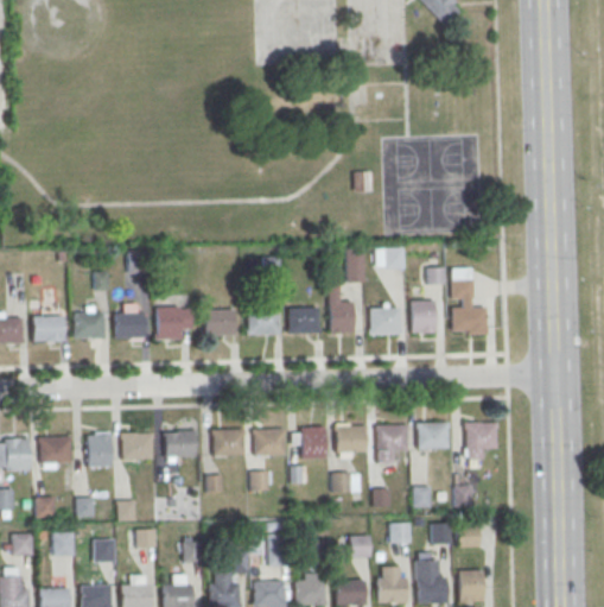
[(420,0),(457,0),(459,2),(456,6),(468,17),(452,32),(420,0)]
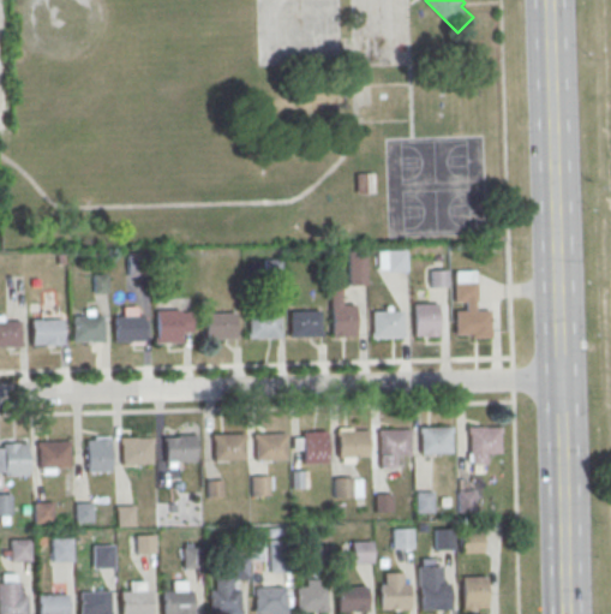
[(360,176),(377,174),(378,194),(361,195),(360,176)]
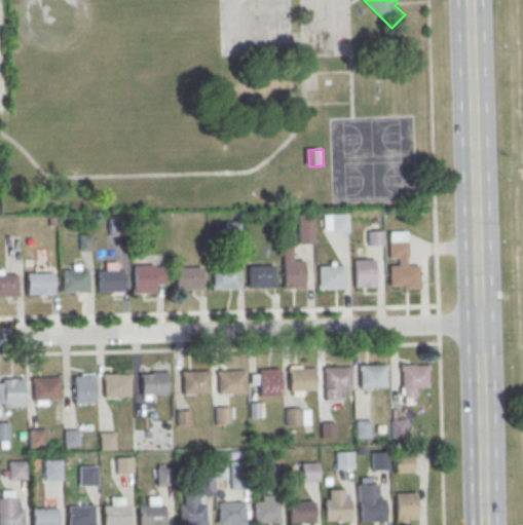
[(334,215),(349,214),(350,231),(334,232),(334,215)]
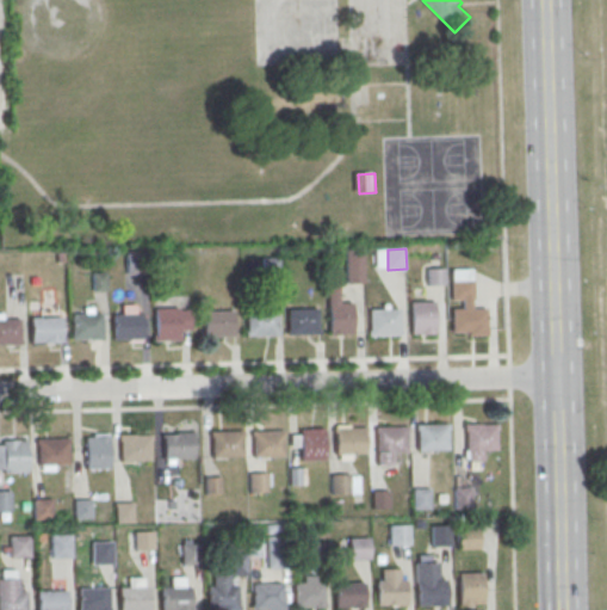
[(348,251),(365,251),(366,283),(350,283),(348,251)]
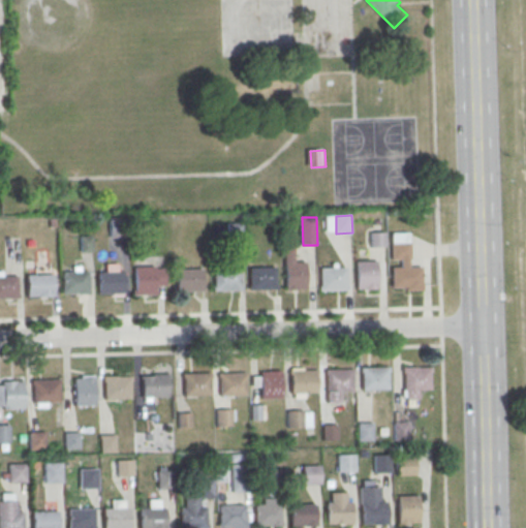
[(372,233),(387,233),(387,247),(373,248),(372,233)]
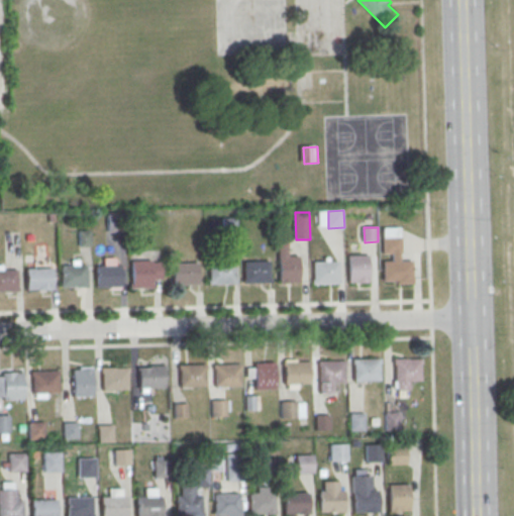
[(384,261),(385,284),(414,283),(413,260),(401,261),(401,253),(403,253),(402,237),(401,237),(401,227),(383,227),(384,254),(393,254),(393,261),(384,261)]
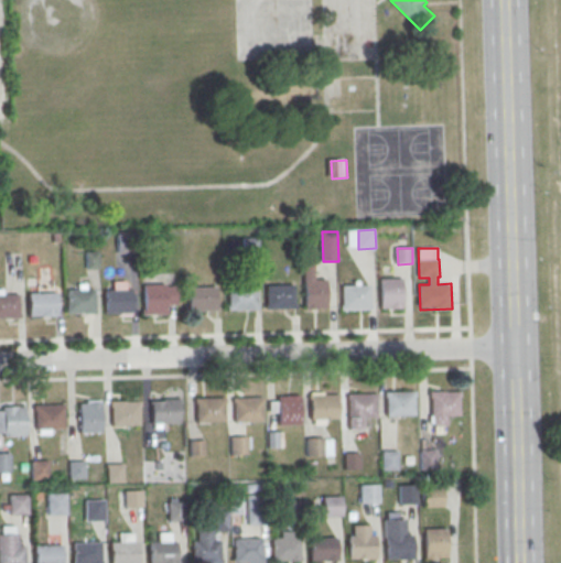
[(305,264),(306,309),(327,309),(327,280),(315,280),(315,264),(305,264)]
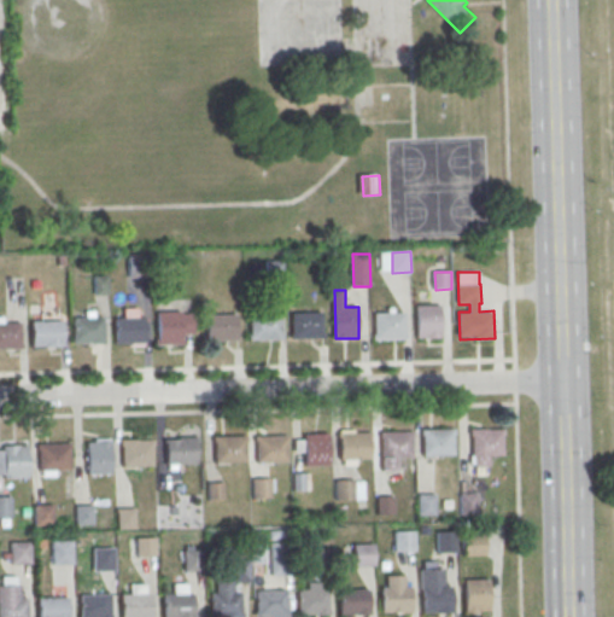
[(417,306),(419,337),(442,337),(442,304),(417,306)]
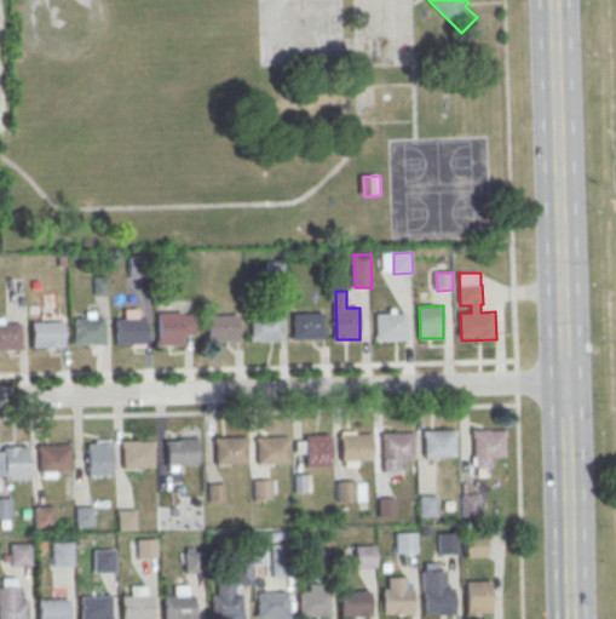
[(160,313),(160,345),(184,345),(184,336),(195,336),(194,314),(183,315),(183,313),(160,313)]
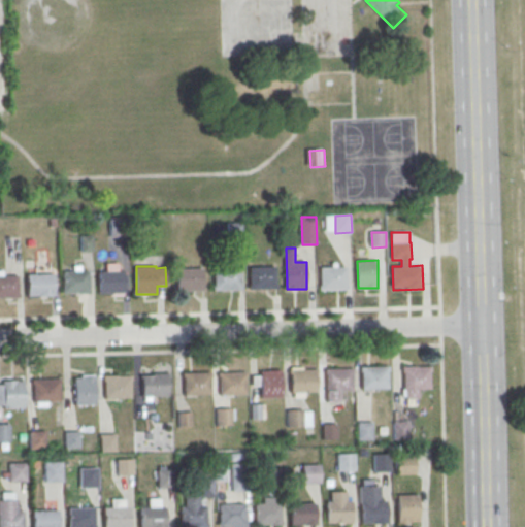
[(215,268),(216,290),(240,290),(240,267),(215,268)]
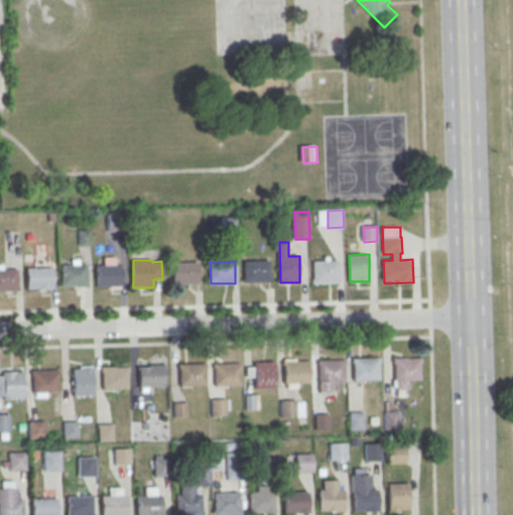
[(245,261),(246,283),(270,282),(270,261),(245,261)]
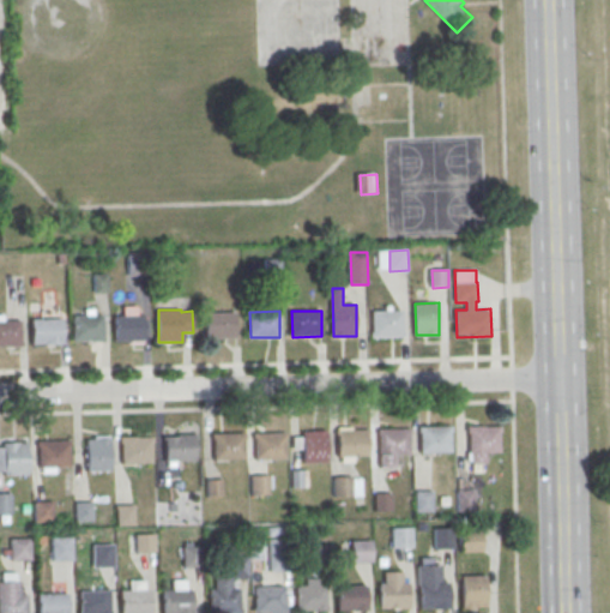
[(374,311),(375,337),(404,336),(404,311),(374,311)]
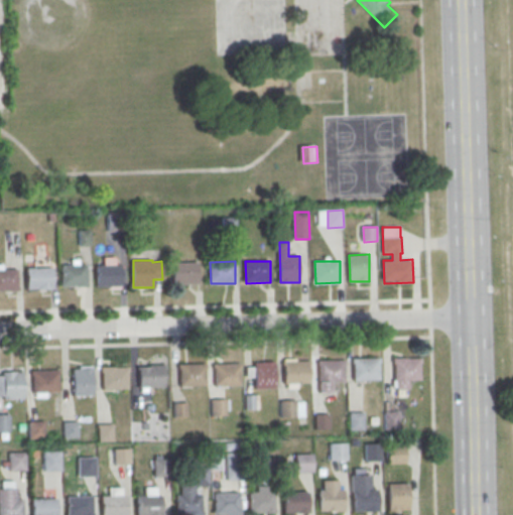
[(173,262),(174,284),(199,284),(199,262),(173,262)]
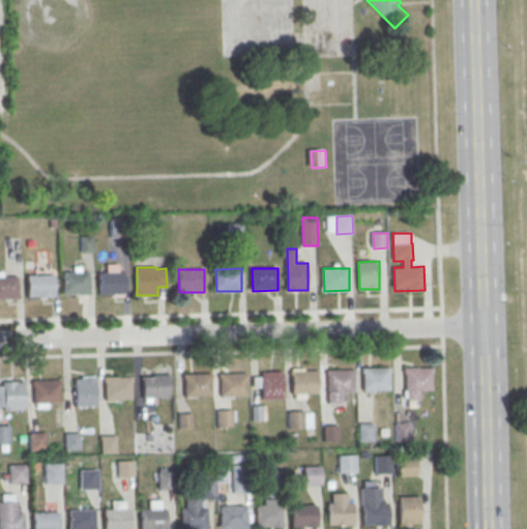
[(64,272),(65,294),(90,294),(90,271),(64,272)]
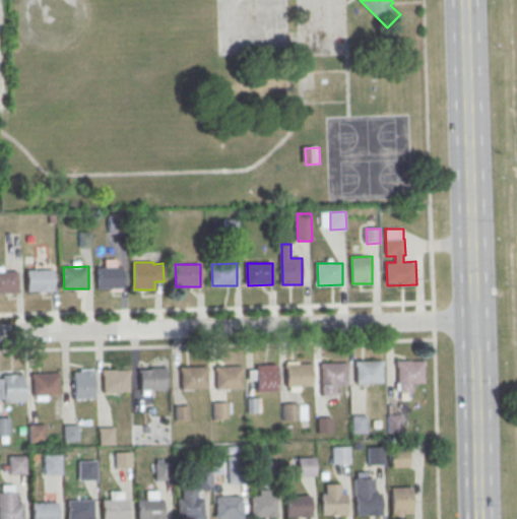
[(98,267),(99,289),(123,288),(123,267),(98,267)]
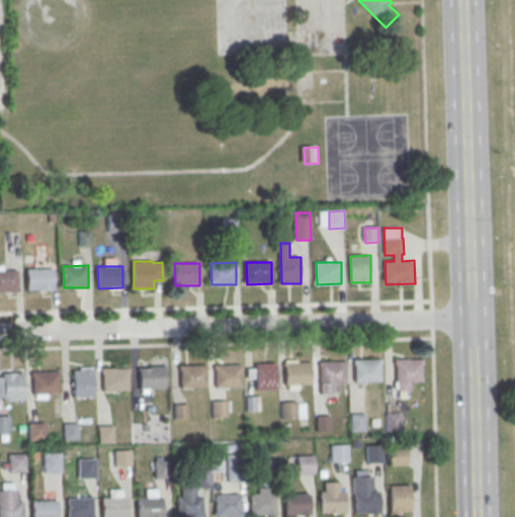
[(27,268),(28,290),(53,289),(53,268),(27,268)]
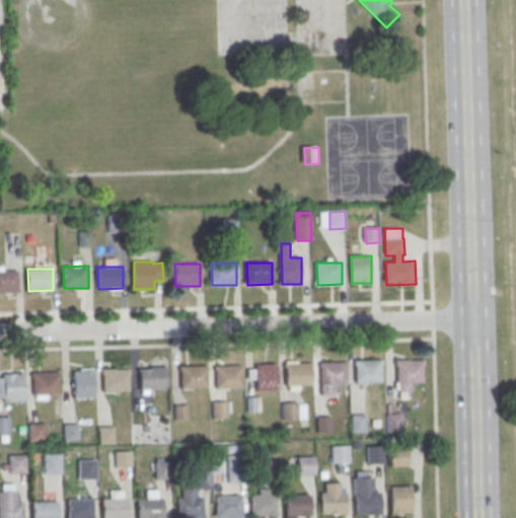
[(0,271),(0,293),(18,293),(18,271),(0,271)]
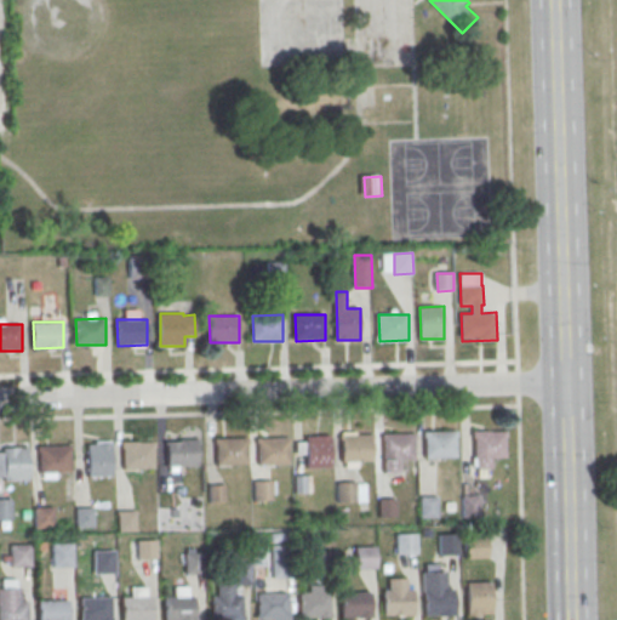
[(427,432),(427,458),(457,458),(456,431),(427,432)]
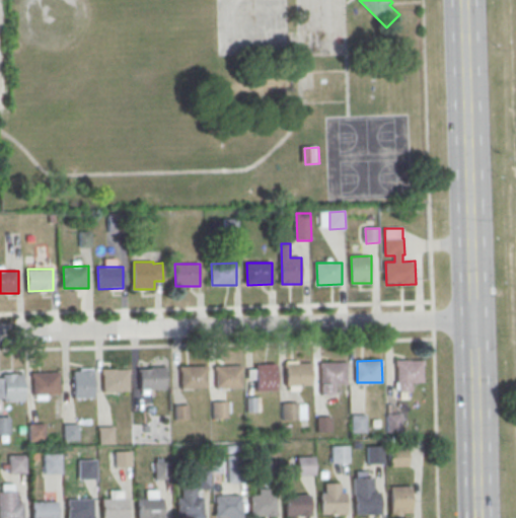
[(398,361),(399,391),(413,391),(412,382),(424,382),(424,360),(398,361)]
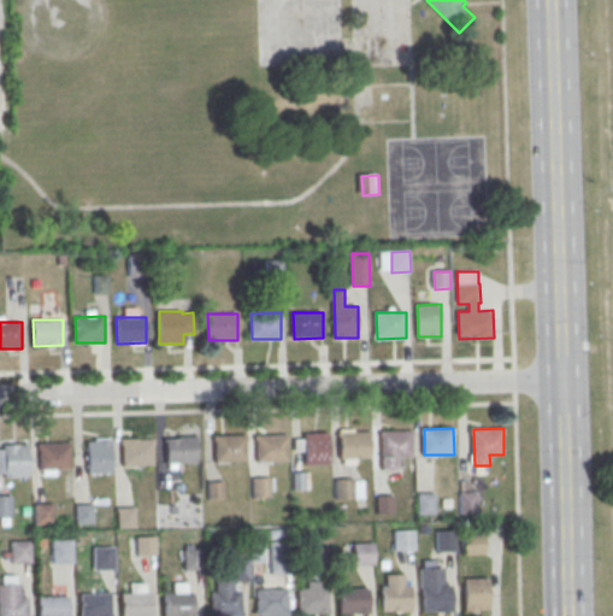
[(341,433),(341,458),(371,458),(370,432),(341,433)]
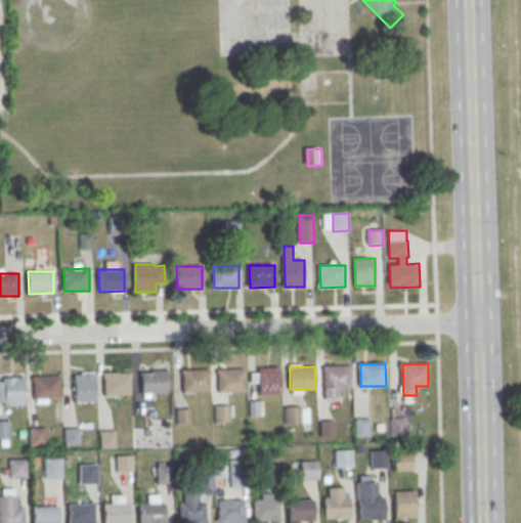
[(326,366),(326,389),(351,388),(350,366),(326,366)]
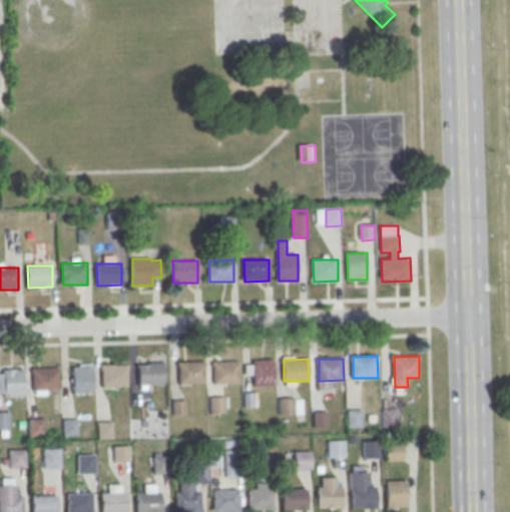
[(255,360),(274,360),(275,387),(255,387),(255,360)]
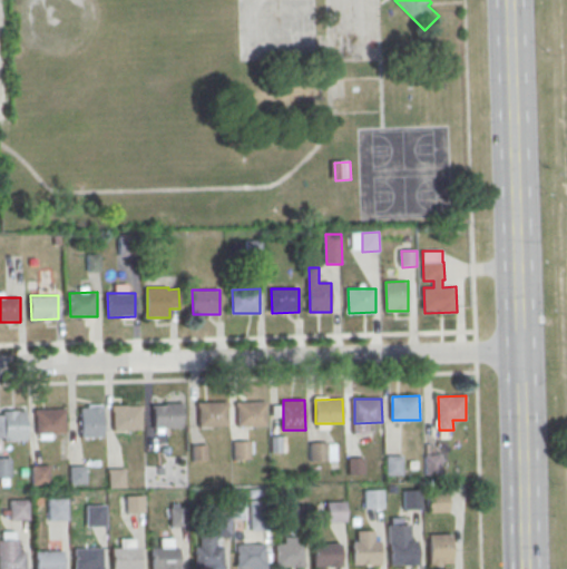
[(201,402),(202,427),(228,427),(228,402),(201,402)]
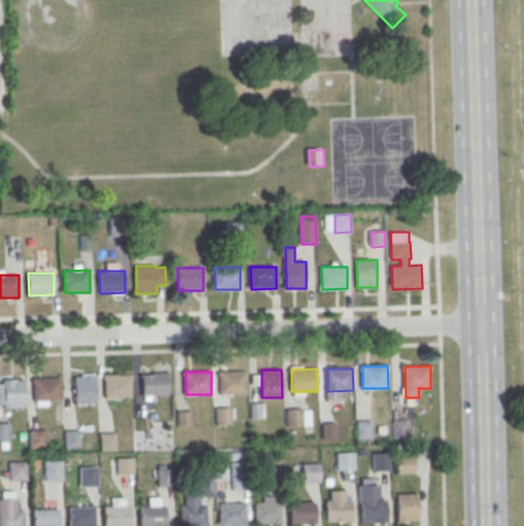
[(220,372),(221,394),(246,393),(246,372),(220,372)]
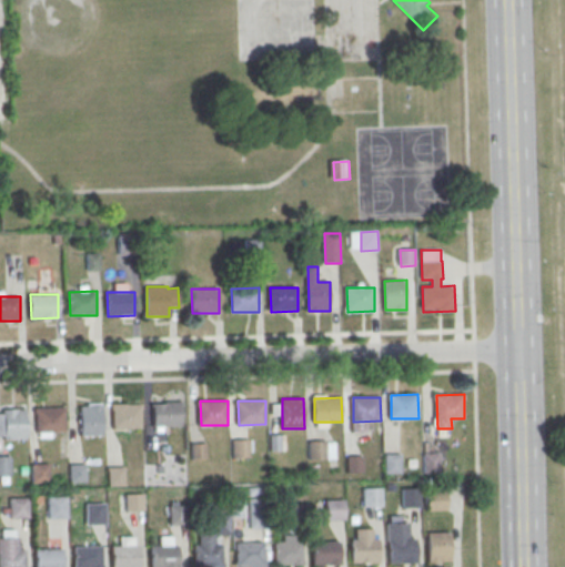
[(154,402),(154,426),(182,426),(181,402),(154,402)]
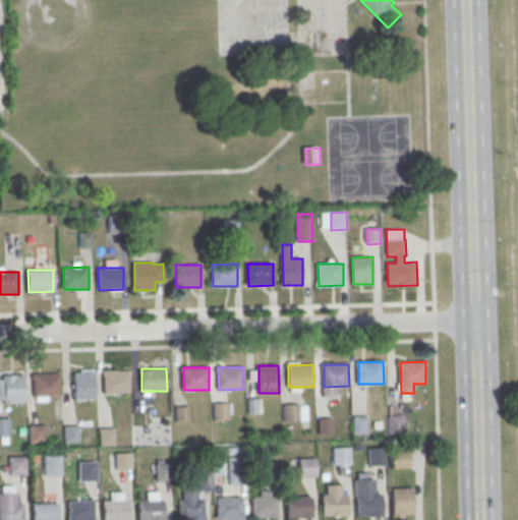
[(105,371),(105,393),(129,393),(129,370),(105,371)]
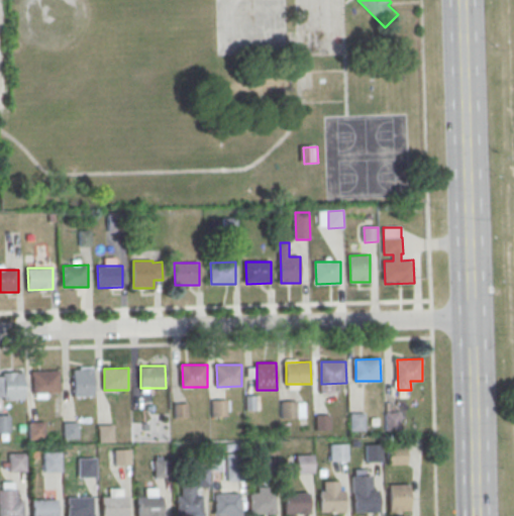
[(74,370),(94,370),(94,396),(74,397),(74,370)]
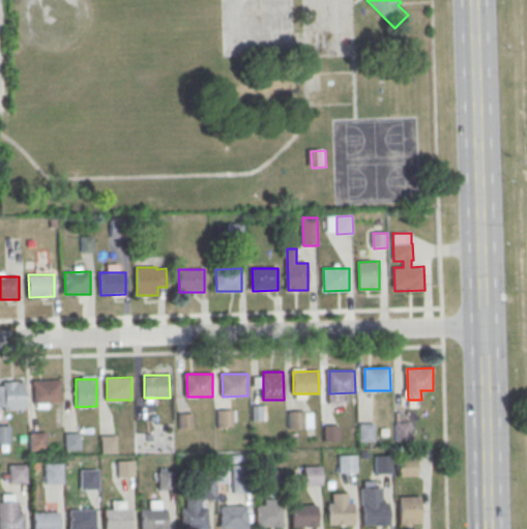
[(35,381),(35,403),(61,403),(61,380),(35,381)]
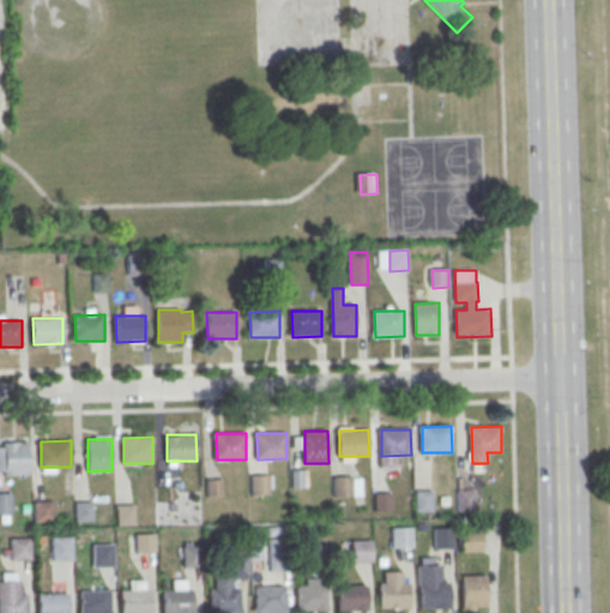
[(6,444),(30,443),(30,475),(6,475),(6,444)]
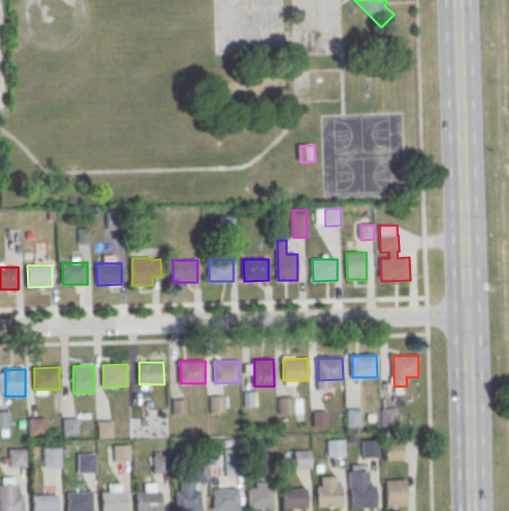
[(209,396),(226,395),(226,415),(209,415),(209,396)]
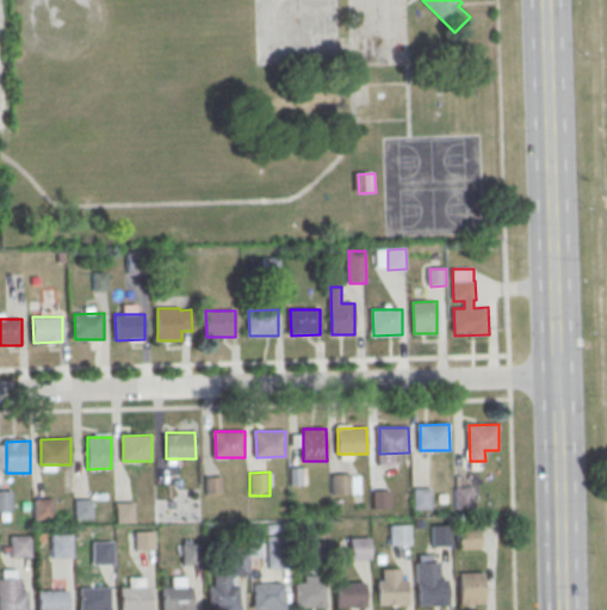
[(333,474),(353,474),(353,494),(333,495),(333,474)]
